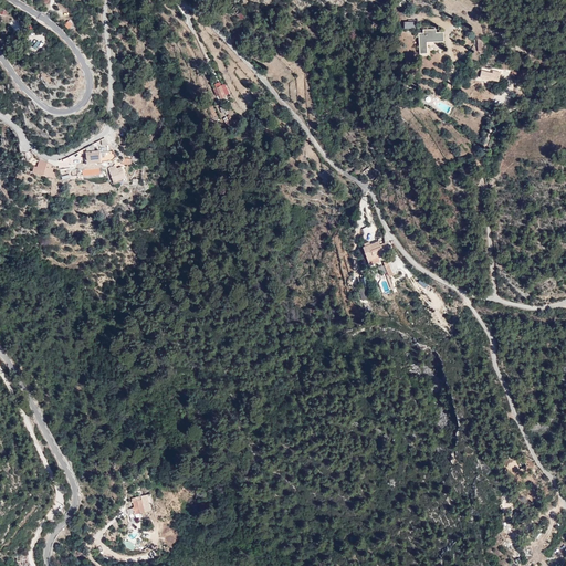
[(404,0),(402,0),(398,4),(404,11),(410,6),(404,0)]
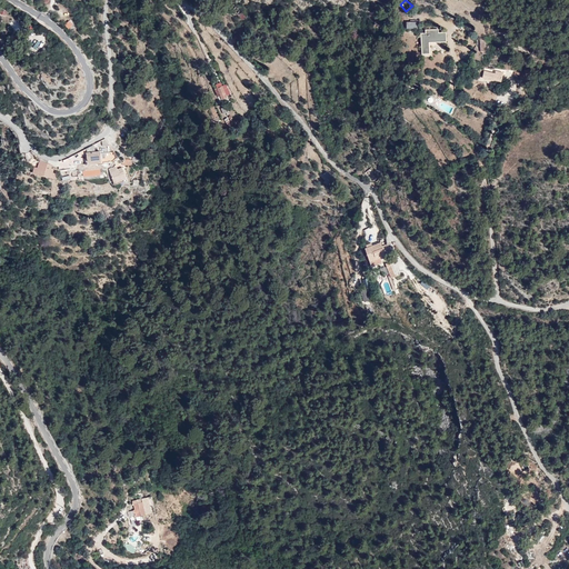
[(235,8),(231,10),(243,21),(246,19),(235,8)]
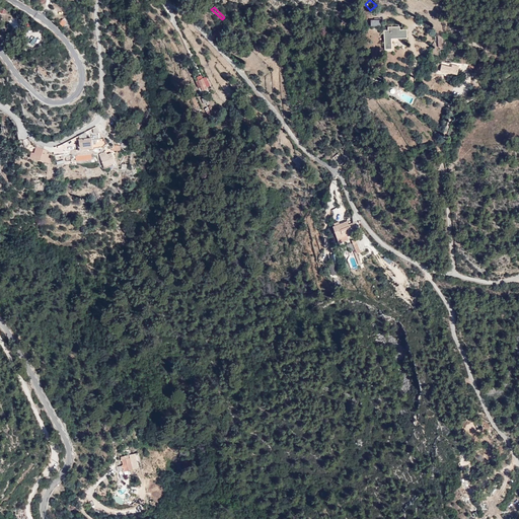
[(63,18),(58,22),(62,27),(67,23),(63,18)]
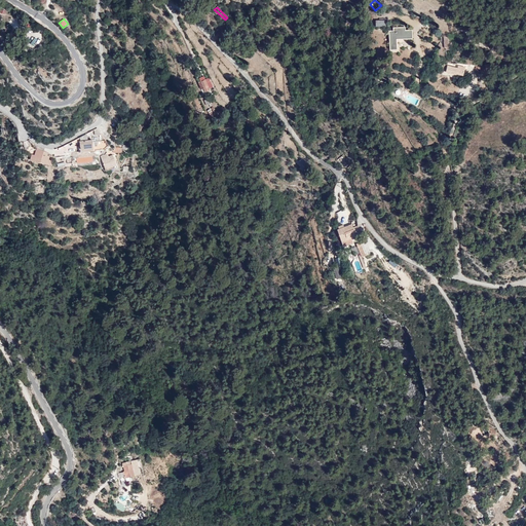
[(404,28),(393,29),(393,32),(387,33),(388,50),(397,49),(396,40),(412,39),(411,31),(405,32),(404,28)]
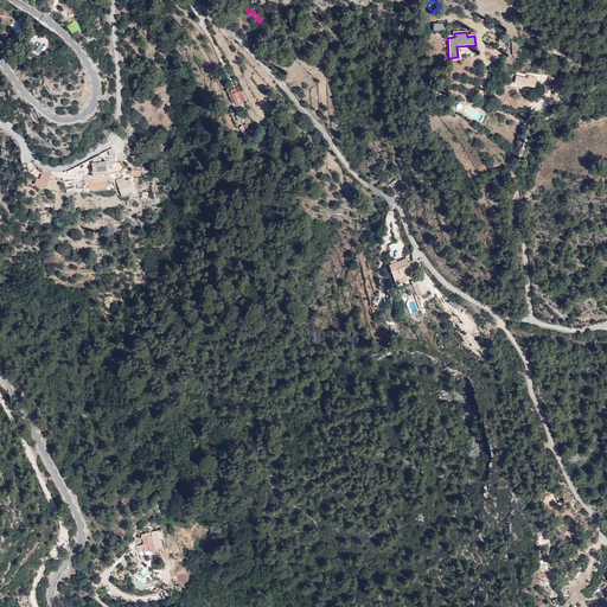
[(532,88),(535,83),(529,81),(529,80),(526,78),(525,80),(515,77),(512,82),(524,87),(525,85),(532,88)]
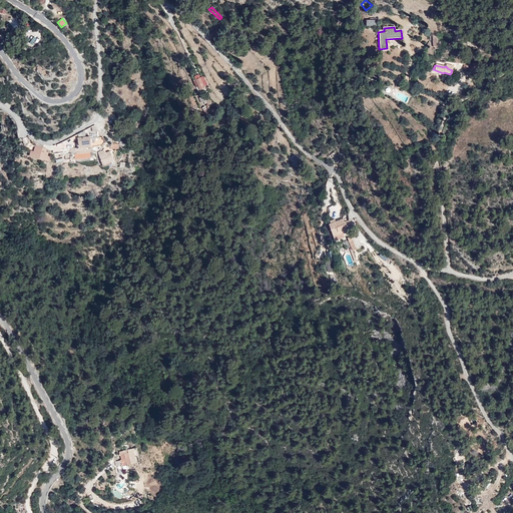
[(199,74),(194,77),(200,89),(205,86),(204,85),(208,83),(205,77),(201,78),(199,74)]
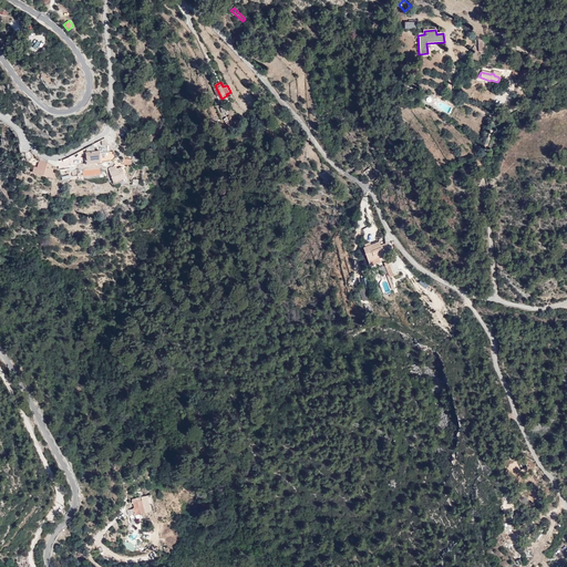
[(104,137),(101,140),(101,144),(96,144),(96,146),(86,147),(84,152),(85,152),(86,158),(84,158),(84,163),(100,161),(99,153),(113,151),(104,137)]
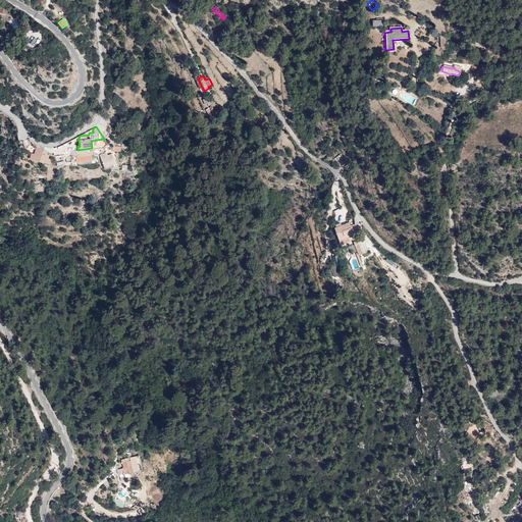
[(131,133),(121,129),(118,136),(127,139),(131,133)]
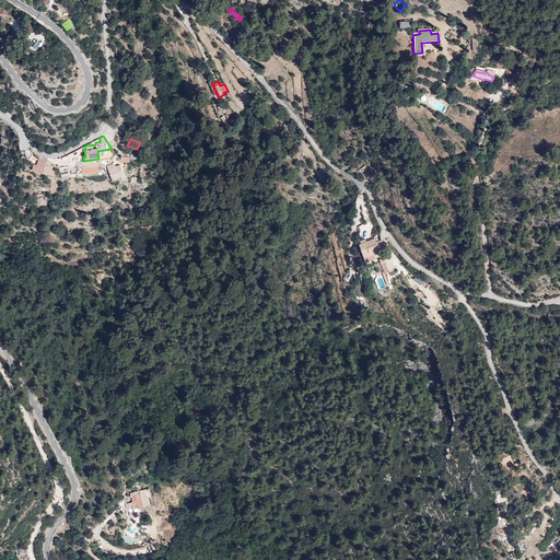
[(50,161),(39,155),(36,163),(34,163),(32,170),(50,174),(50,171),(51,170),(51,164),(50,161)]
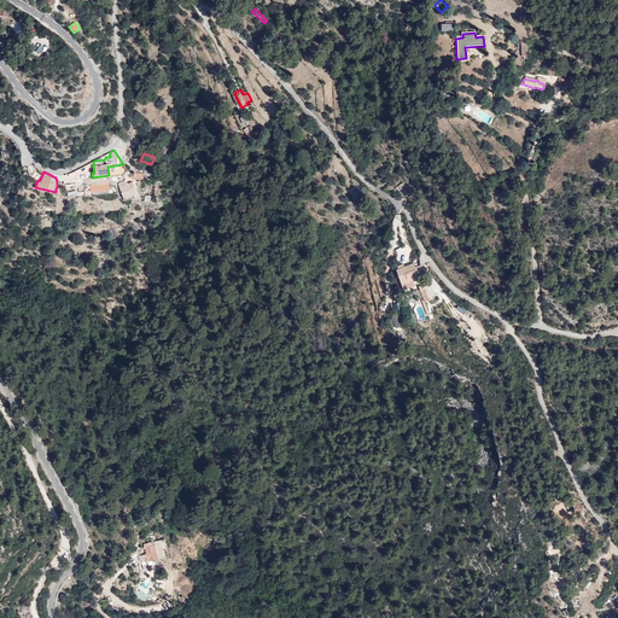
[(124,180),(117,182),(123,197),(136,192),(132,181),(127,184),(126,184),(124,180)]
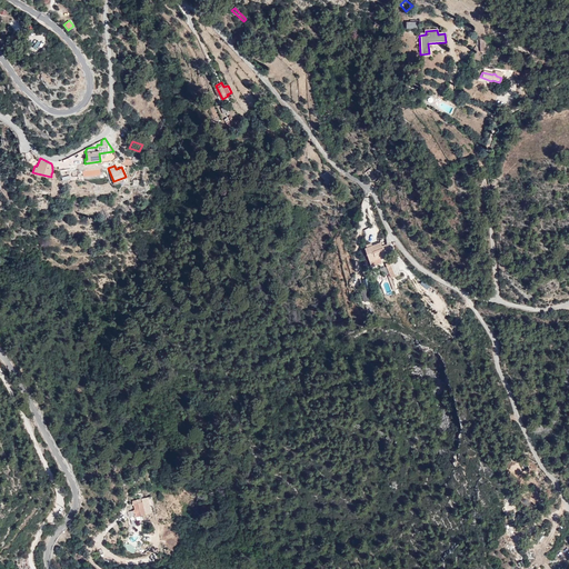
[(322,170),(319,173),(326,182),(330,179),(322,170)]
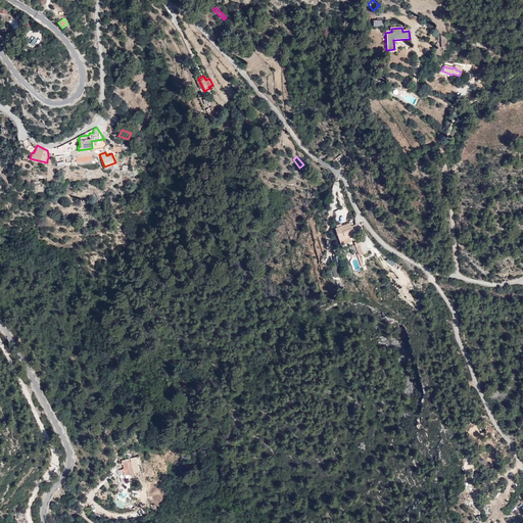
[(340,244),(351,241),(349,236),(353,235),(350,223),(335,228),(340,244)]
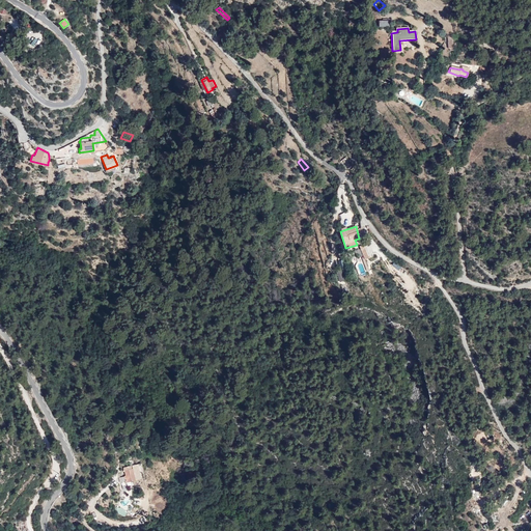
[(365,245),(360,246),(363,259),(368,258),(365,245)]
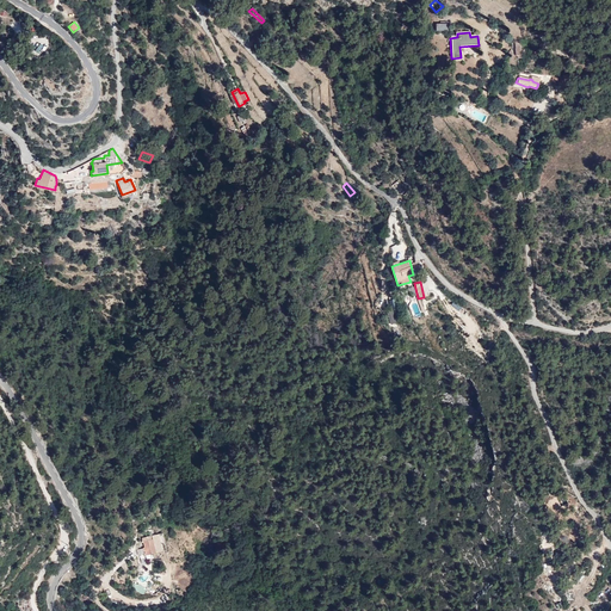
[(218,436),(209,440),(214,452),(223,449),(218,436)]
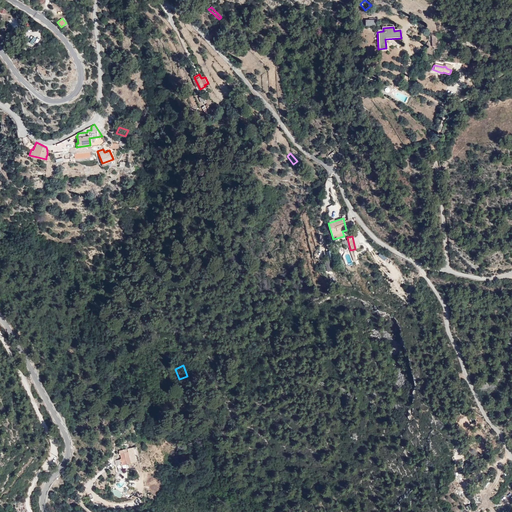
[(195,374),(189,376),(192,384),(198,382),(195,374)]
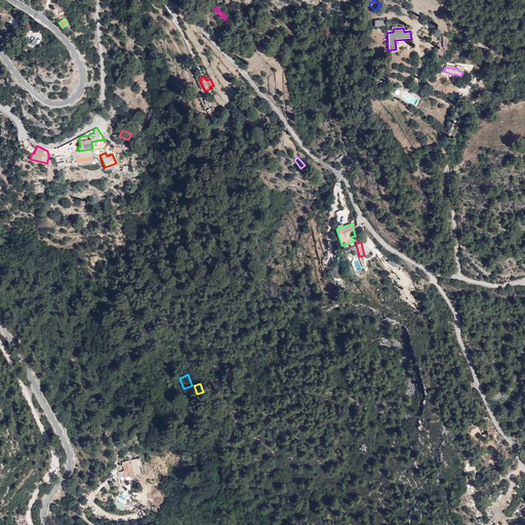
[(135,462),(133,462),(130,463),(129,465),(128,460),(121,462),(121,467),(122,467),(123,471),(117,472),(118,477),(123,476),(123,477),(128,476),(138,474),(135,462)]
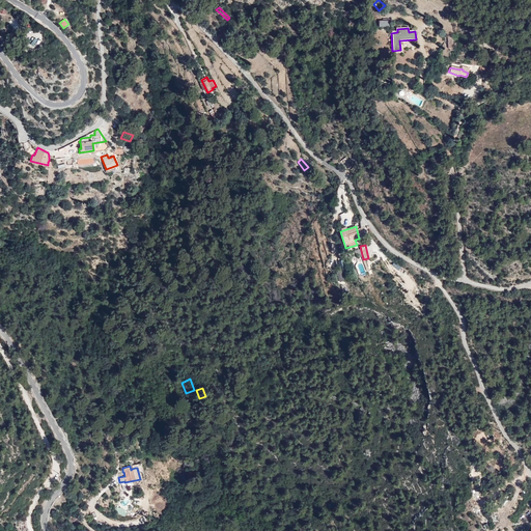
[(136,513),(139,509),(134,503),(130,507),(136,513)]
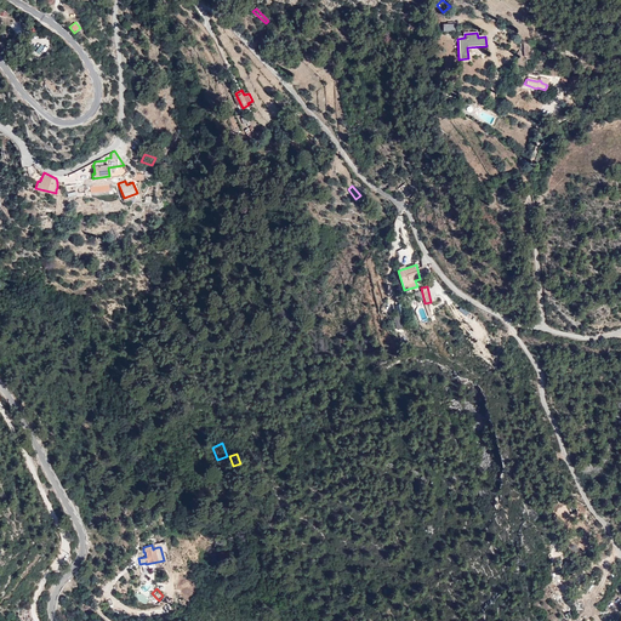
[(146,604),(149,598),(141,592),(137,598),(146,604)]
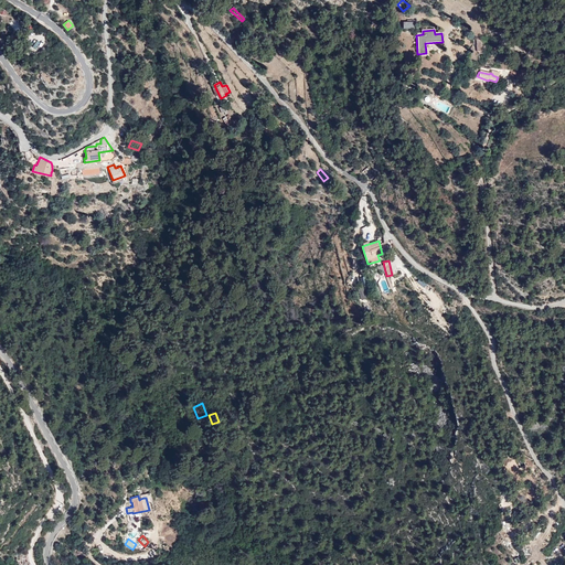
[(29,564),(27,562),(27,554),(19,554),(18,564),(29,564)]
